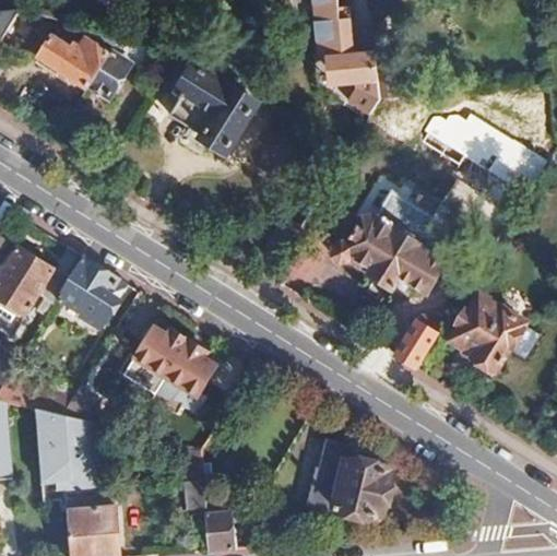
[(316,0),(317,19),(330,18),(328,0),(316,0)]
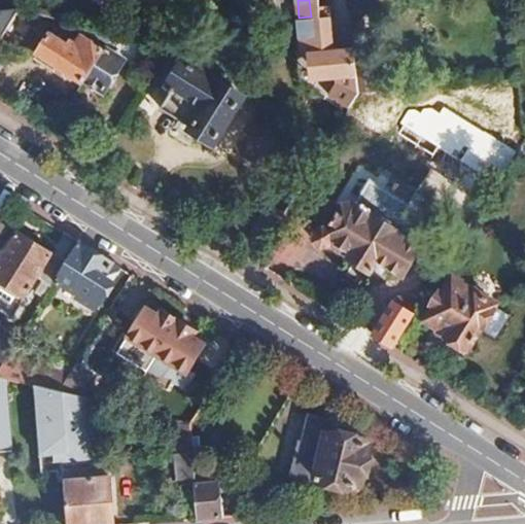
[(309,0),(311,16),(320,15),(317,0),(309,0)]
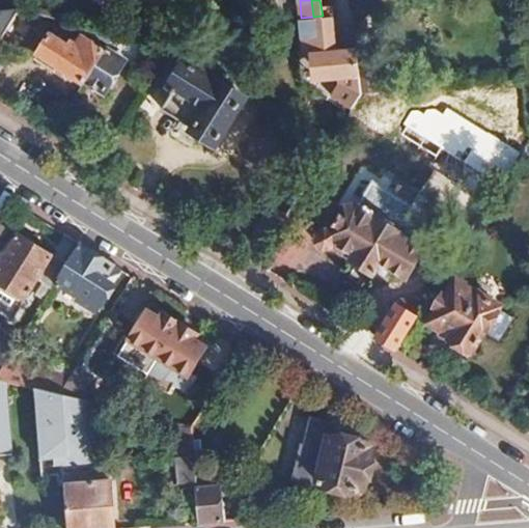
[(351,0),(353,11),(371,9),(369,0),(351,0)]
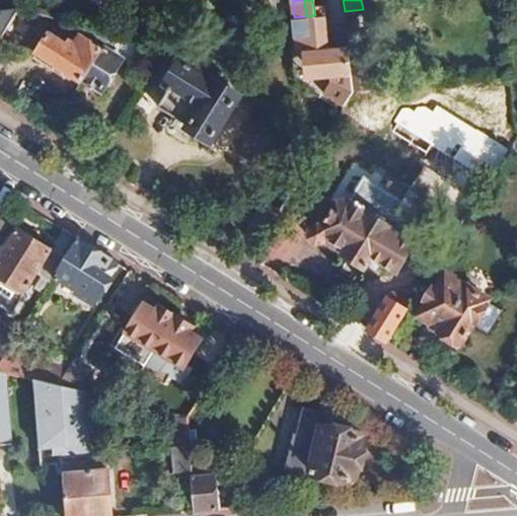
[(361,0),(363,9),(374,8),(373,0),(361,0)]
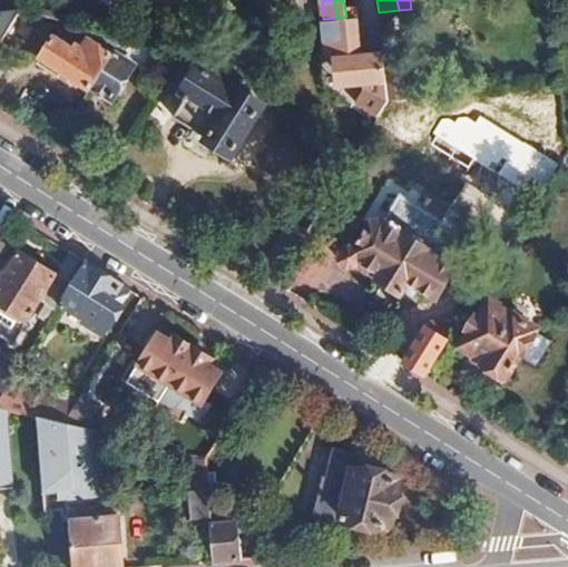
[(0,38),(20,6),(0,8),(0,38)]
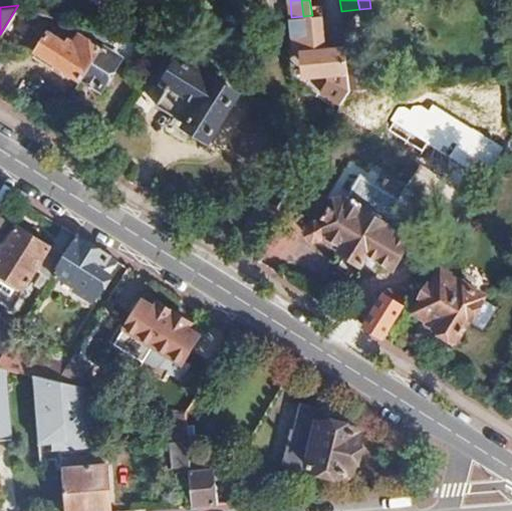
[(319,32),(293,34),(296,70),(302,69),(302,76),(341,101),(348,90),(341,13),(323,14),(325,40),(320,41),(319,32)]
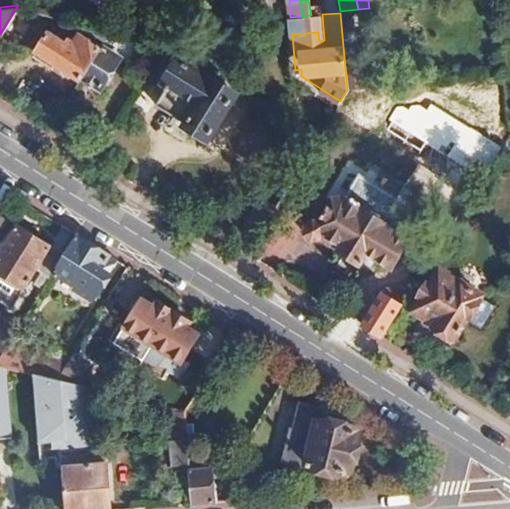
[(302,16),(290,17),(292,34),(318,32),(319,41),(324,40),(322,14),(311,15),(302,16)]
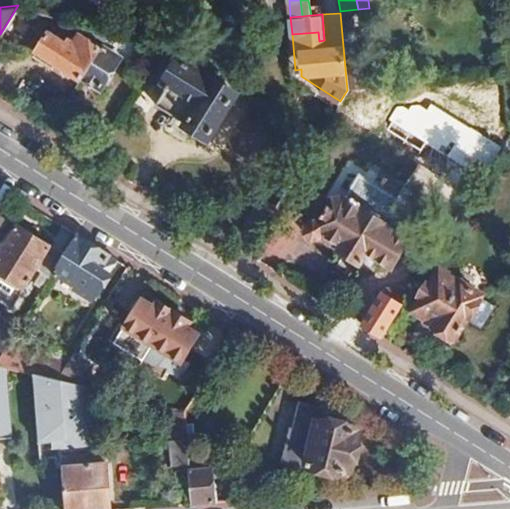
[(69,47),(46,33),(31,57),(61,75),(64,71),(78,80),(80,77),(108,31),(83,24),(69,47)]
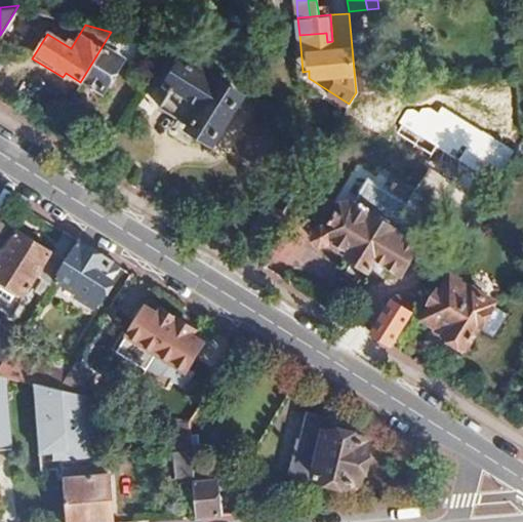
[(120,36),(111,32),(82,79),(99,89),(120,56),(113,52),(119,42),(117,40),(120,36)]
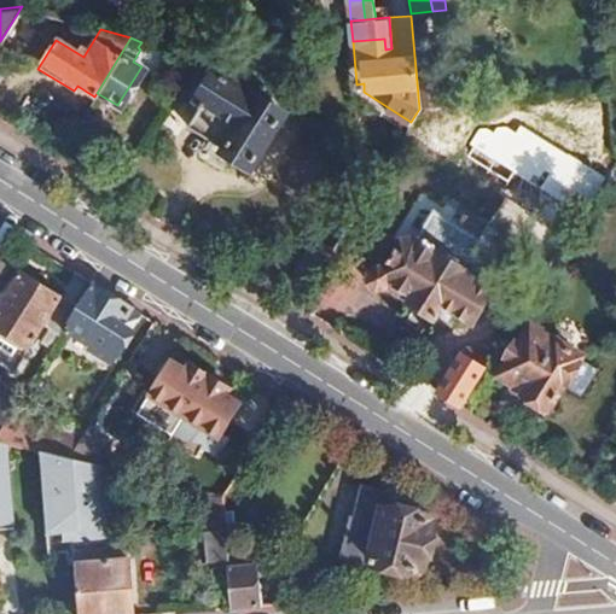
[(0,76),(12,58),(0,50),(0,76)]
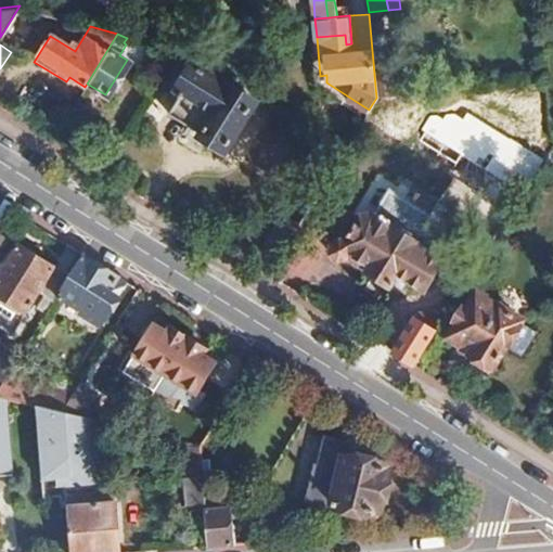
[(180,88),(183,90),(170,112),(202,131),(201,136),(226,150),(256,99),(231,84),(230,85),(194,64),(180,88)]
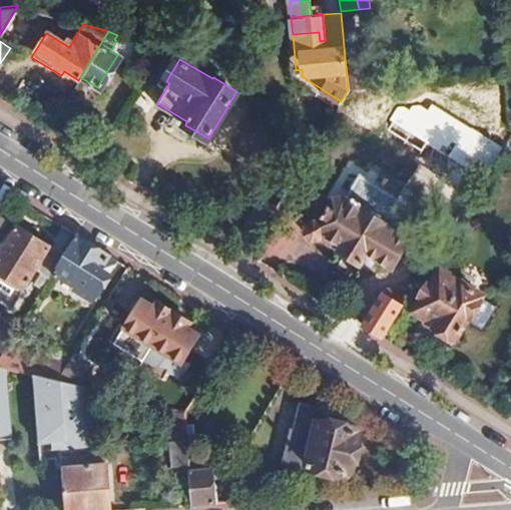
[(510,129),(423,133),(423,148),(395,194),(410,203),(406,209),(410,218),(413,213),(421,200),(454,221),(510,130),(510,129)]
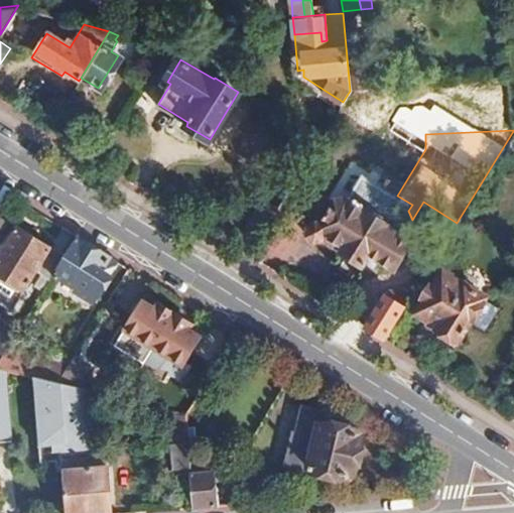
[(317,220),(306,226),(305,236),(309,238),(320,238),(361,263),(363,259),(373,265),(378,257),(394,266),(410,240),(402,235),(412,220),(408,211),(412,205),(397,196),(361,172),(348,194),(334,198),(319,220),(317,220)]
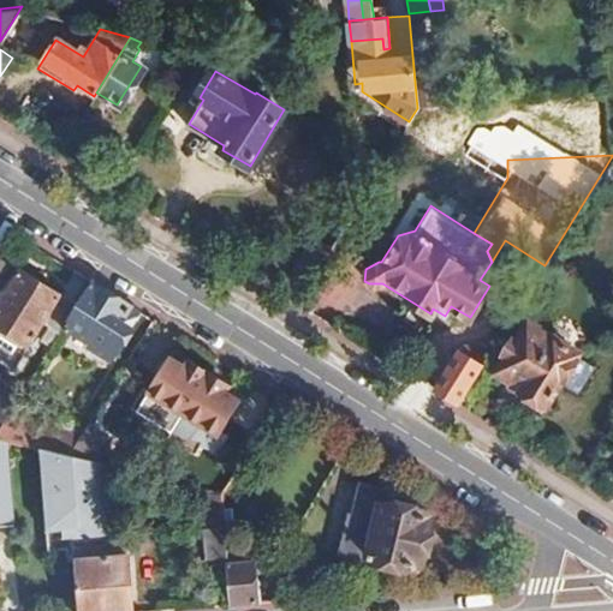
[(495,256),(492,262),(480,280),(489,286),(494,289),(509,265),(495,256)]
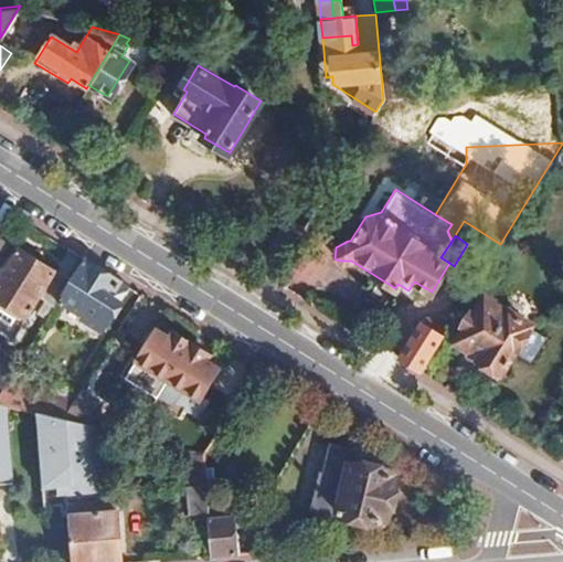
[(67,279),(18,246),(0,272),(0,301),(22,317),(39,293),(53,303),(55,300),(67,279)]
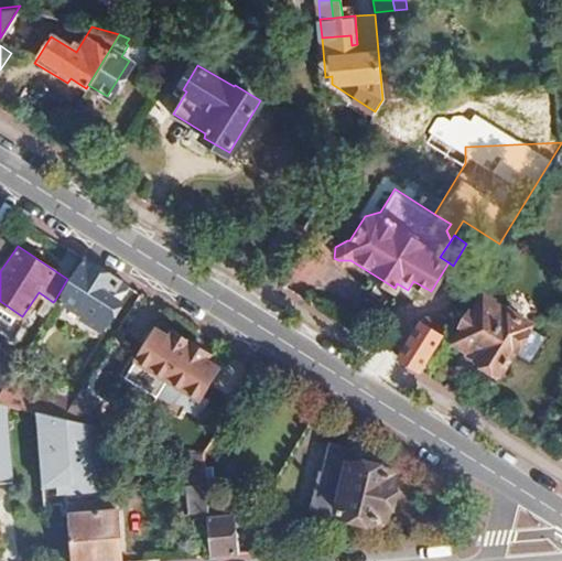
[(83,256),(67,279),(55,300),(79,315),(78,317),(98,331),(117,300),(108,294),(118,279),(83,256)]
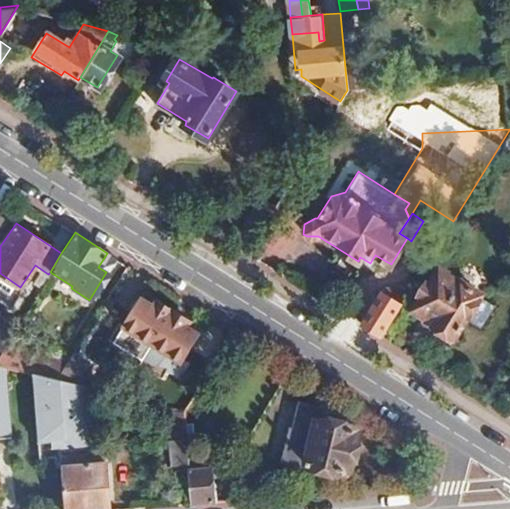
[(418,295),(421,297),(414,310),(426,318),(425,320),(454,338),(481,295),(439,269),(430,284),(427,282),(418,295)]
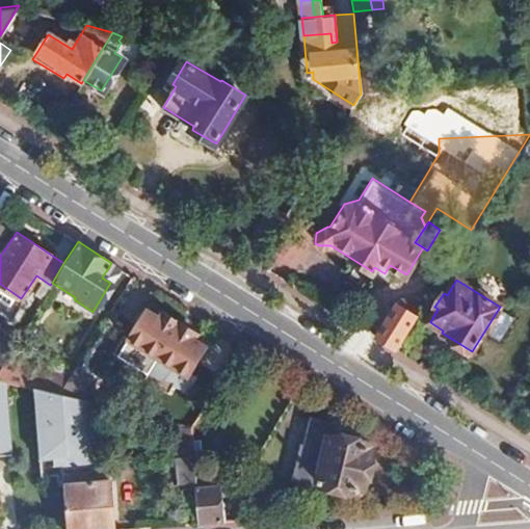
[(374,335),(396,348),(417,316),(395,302),(374,335)]
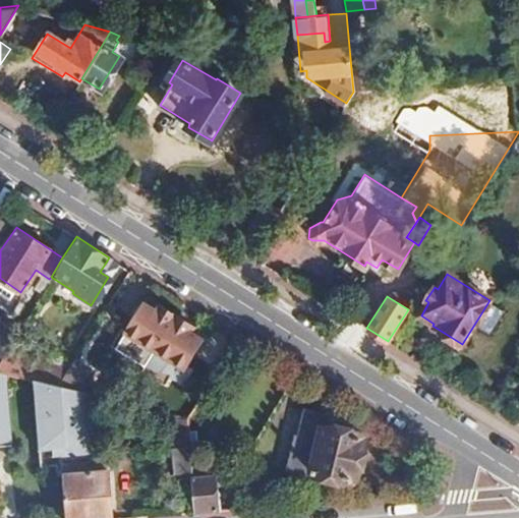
[(155,308),(145,301),(126,330),(184,366),(202,337),(190,331),(193,327),(158,304),(155,308)]
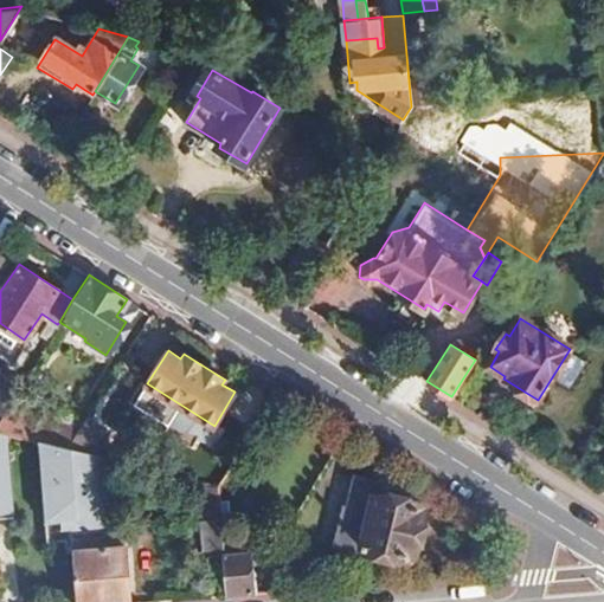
[(50,416),(6,406),(0,414),(0,433),(4,434),(38,442),(65,448),(83,419),(53,412),(50,416)]
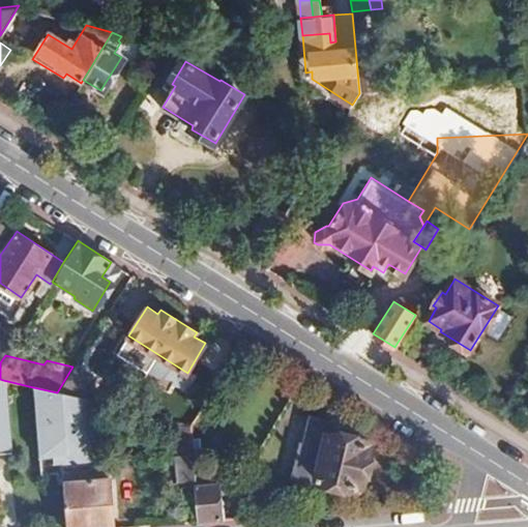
[(74,364),(72,367),(57,392),(74,397),(88,374),(74,364)]
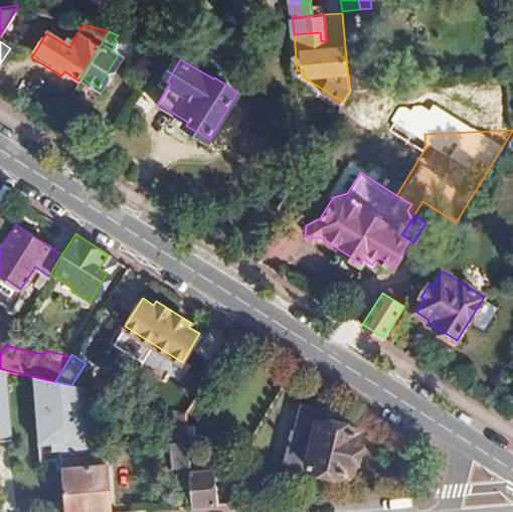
[(0,439),(9,438),(3,369),(0,368),(0,439)]
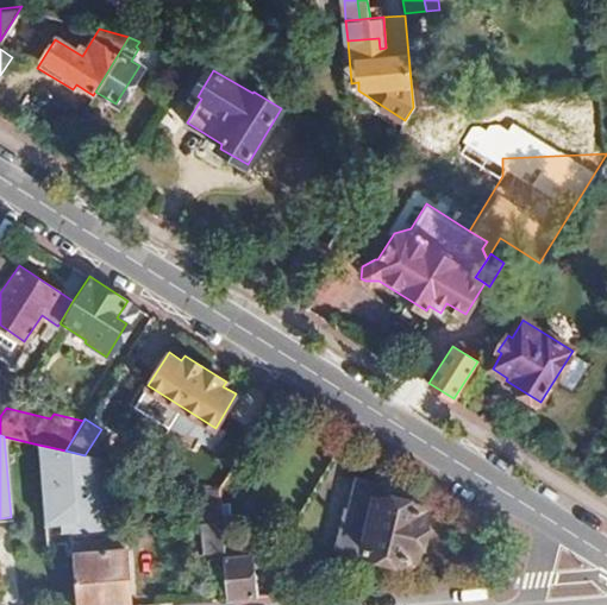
[(66,451),(38,445),(47,542),(63,541),(63,550),(73,549),(73,552),(91,550),(89,535),(108,531),(101,460),(85,455),(66,451)]
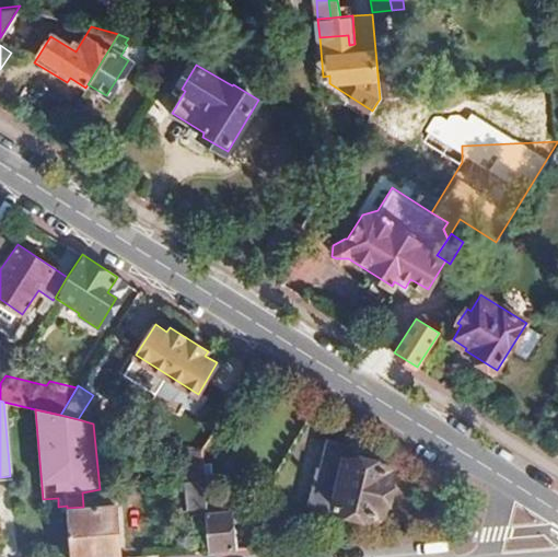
[(321,466),(317,466),(306,503),(334,512),(336,503),(380,515),(392,472),(376,467),(380,459),(359,445),(328,437),(321,466)]
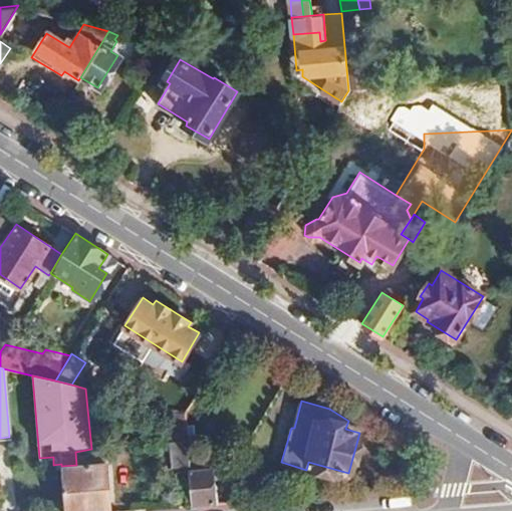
[(184,439),(168,440),(170,471),(187,470),(186,455),(184,439)]
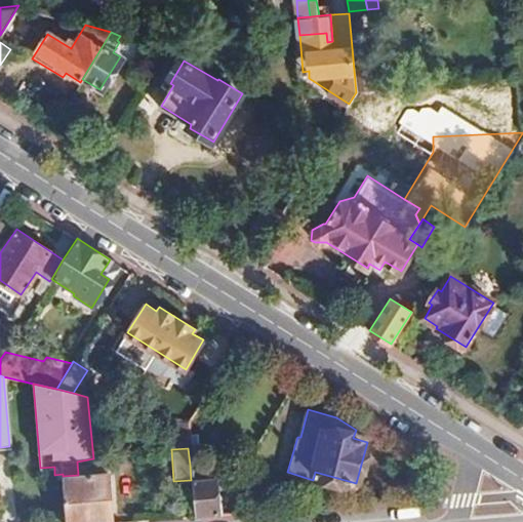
[(210,463),(190,465),(191,480),(211,478),(210,463)]
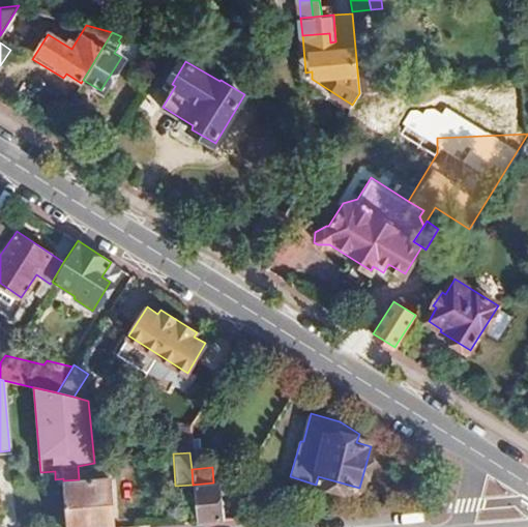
[(79,479),(63,480),(66,526),(109,526),(113,526),(109,476),(79,479)]
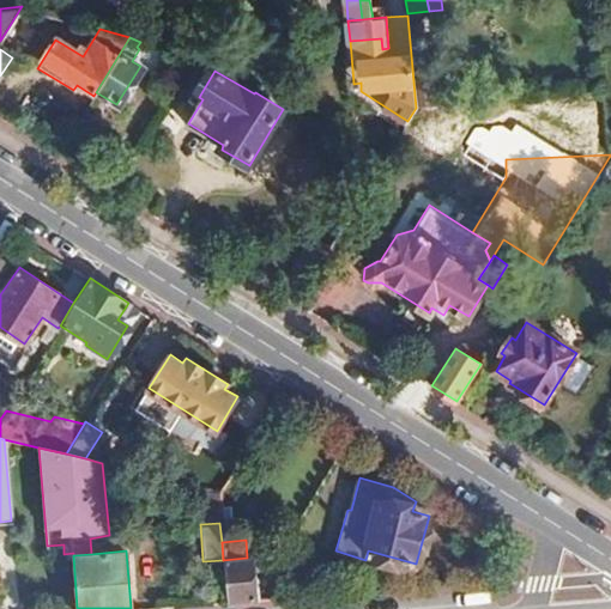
[(247,558),(223,560),(227,601),(256,598),(253,558),(247,558)]
